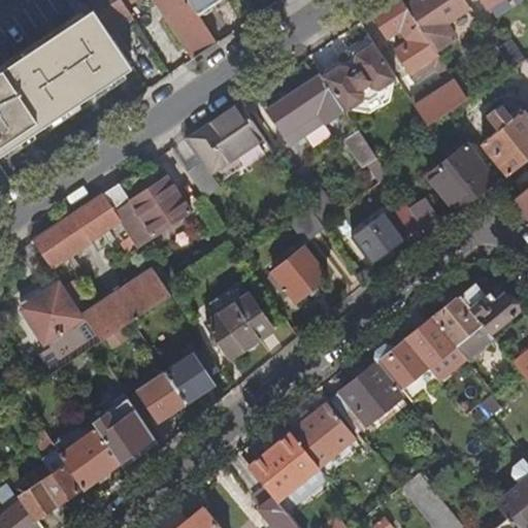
[(89,0),(95,8),(107,27),(130,12),(122,1),(121,0),(89,0)]
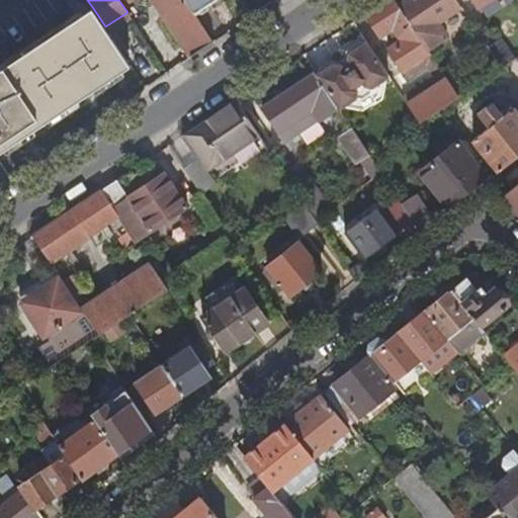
[(158,0),(155,3),(191,57),(212,42),(193,14),(184,0),(118,0),(119,1),(119,0),(158,0)]
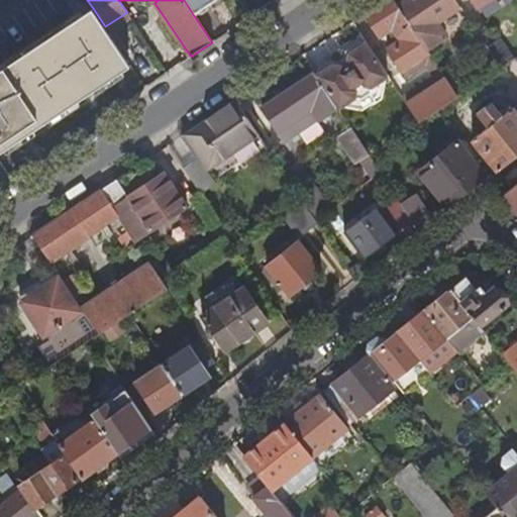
[(184,0),(193,14),(195,12),(208,4),(210,5),(217,0),(184,0)]
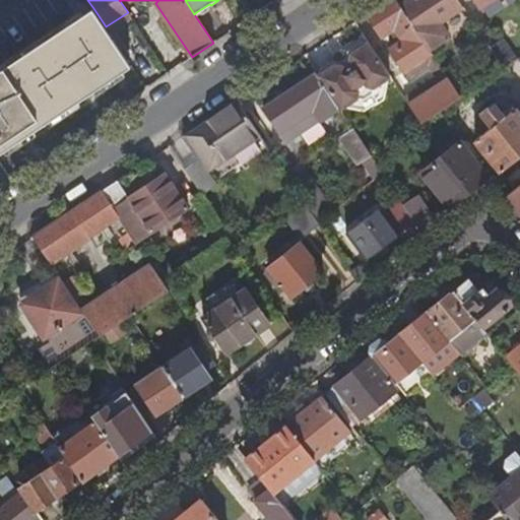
[(224,2),(222,0),(218,0),(211,5),(209,4),(212,10),(224,2)]
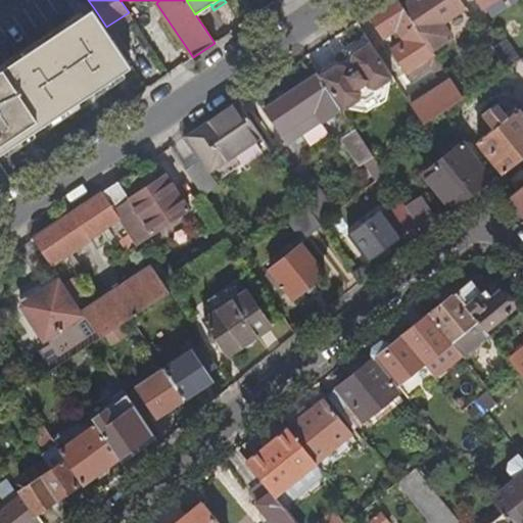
[(389,0),(377,8),(368,14),(383,38),(396,29),(405,41),(391,50),(407,72),(416,65),(423,76),(439,63),(430,49),(400,6),(396,0),(389,0)]
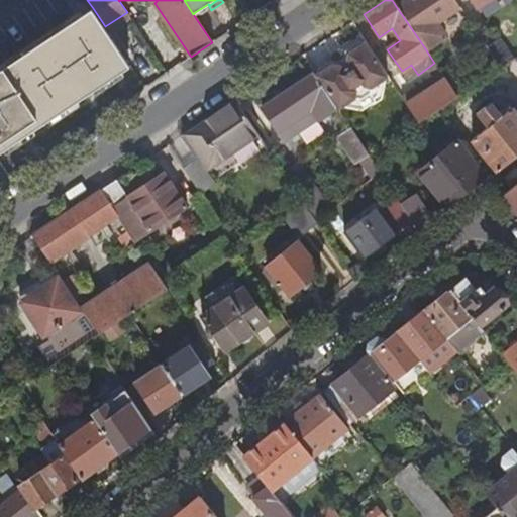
[(436,23),(459,7),(454,0),(404,0),(396,6),(425,48),(443,36),(436,23)]
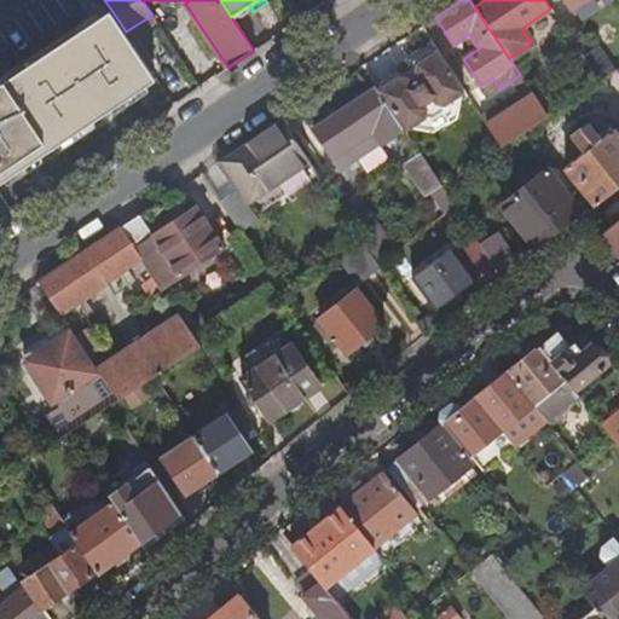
[(249,5),(233,15),(241,16),(246,12),(249,5)]
